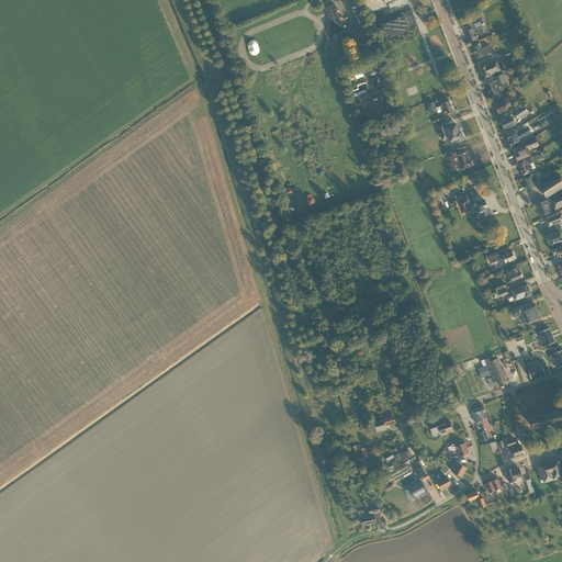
[(340,31),(344,37),(347,36),(335,3),(325,8),(330,23),(327,24),(330,35),(340,31)]
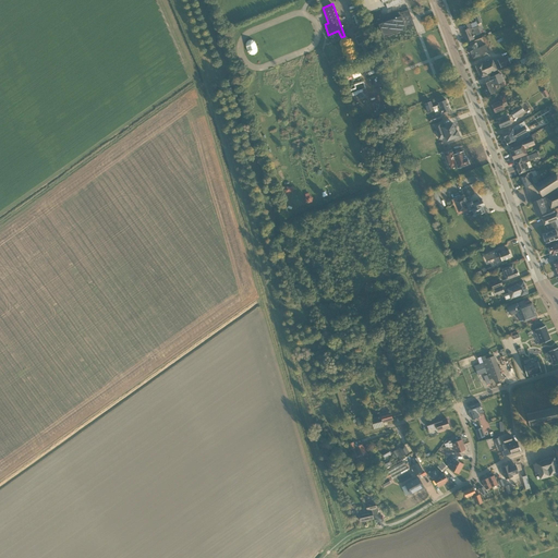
[(379,24),(384,37),(405,28),(414,25),(409,10),(400,12),(400,11),(385,17),(386,22),(379,24)]
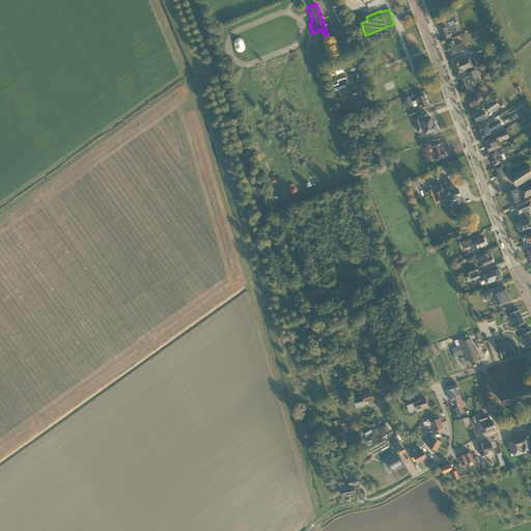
[(453,20),(445,23),(446,27),(440,29),(444,39),(451,36),(450,34),(452,33),(450,27),(455,25),(454,23),(453,20)]
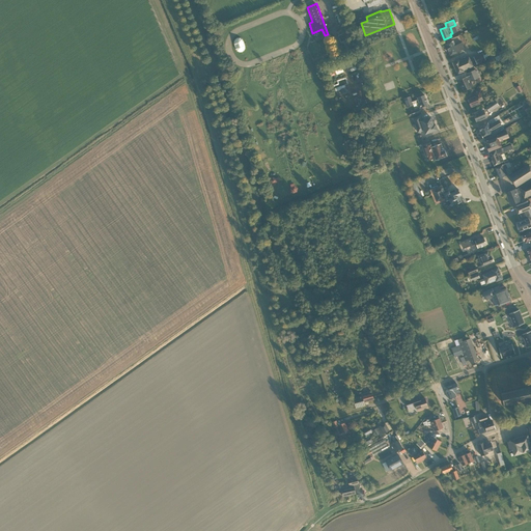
[(387,31),(392,47),(375,52),(379,59),(386,57),(388,63),(407,58),(402,47),(406,46),(401,33),(398,34),(396,28),(387,31)]
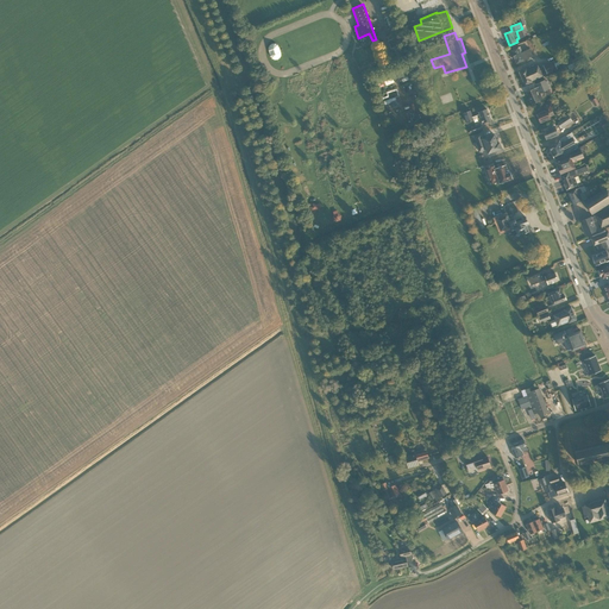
[(395,38),(388,41),(391,49),(399,46),(395,38)]
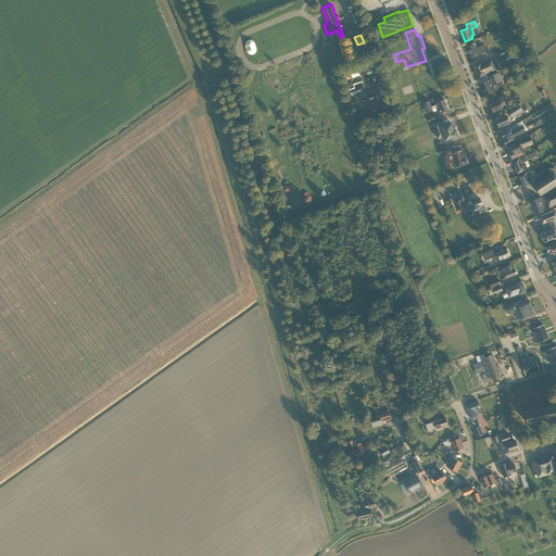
[(483,45),(477,48),(475,42),(467,46),(471,58),(478,55),(478,54),(487,51),(483,45)]
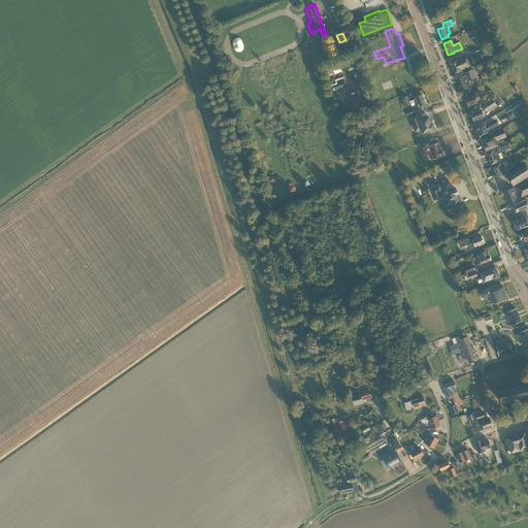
[(489,59),(497,55),(495,52),(495,51),(487,54),(489,59)]
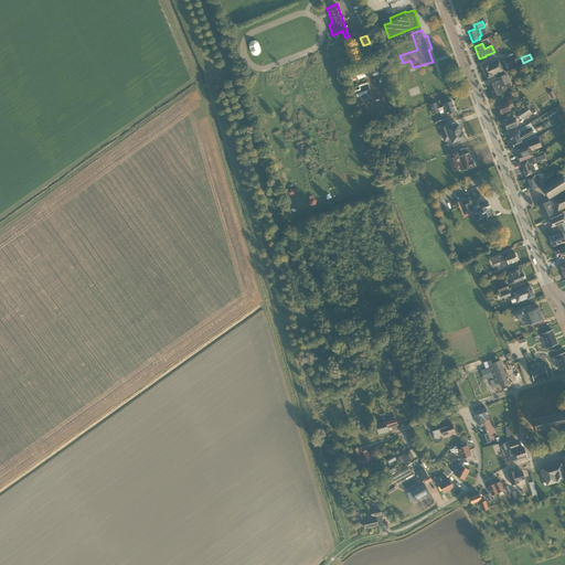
[(504,62),(500,63),(499,61),(489,65),(488,64),(481,67),(487,78),(493,76),(493,75),(503,71),(503,70),(508,67),(508,68),(518,64),(513,56),(504,61),(504,62)]
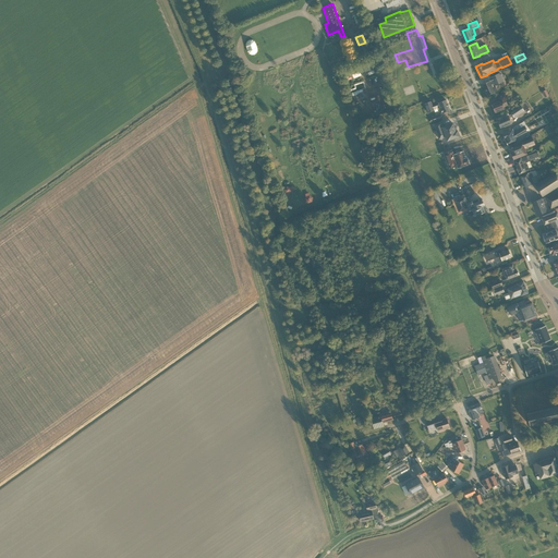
[(352,72),(354,79),(361,75),(359,69),(352,72)]
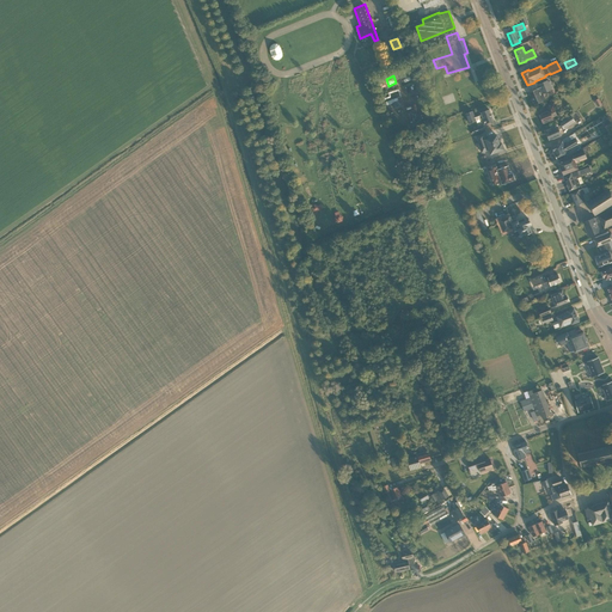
[(530,92),(534,104),(545,99),(543,93),(552,90),(548,80),(538,84),(539,87),(530,92)]
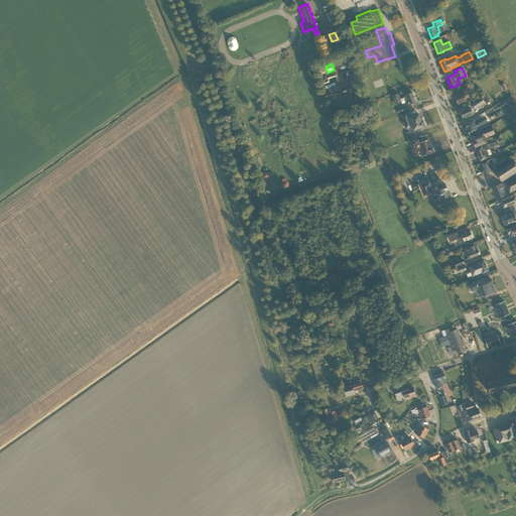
[(469,94),(468,94),(466,89),(467,89),(466,87),(461,89),(462,91),(463,93),(455,96),(458,104),(467,101),(466,99),(470,97),(469,94)]
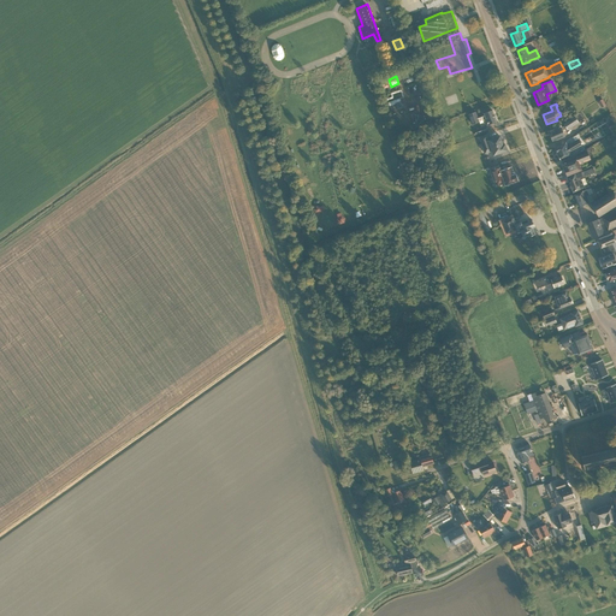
[(486,118),(489,124),(497,122),(492,110),(484,113),(477,116),(475,112),(468,114),(473,124),(479,122),(479,120),(486,118)]
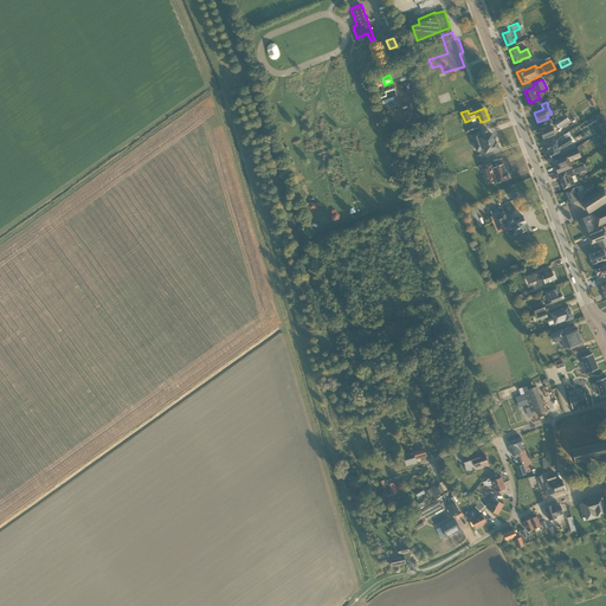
[(554,129),(558,128),(559,128),(569,121),(565,114),(554,122),(555,124),(552,126),(540,130),(543,140),(555,134),(554,129)]
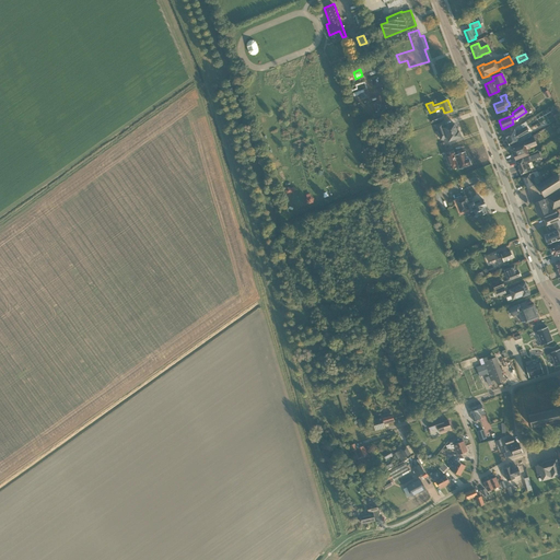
[(444,127),(443,123),(435,125),(441,139),(447,137),(448,141),(461,137),(459,131),(457,131),(455,124),(444,127)]
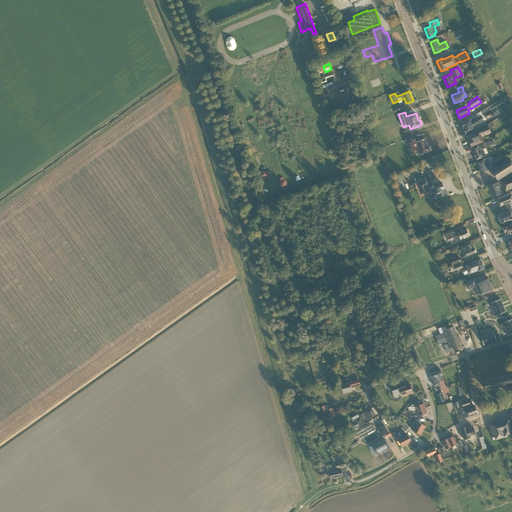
[(473,124),(482,118),(481,116),(475,120),(475,119),(472,121),(471,119),(461,123),(464,128),(473,124)]
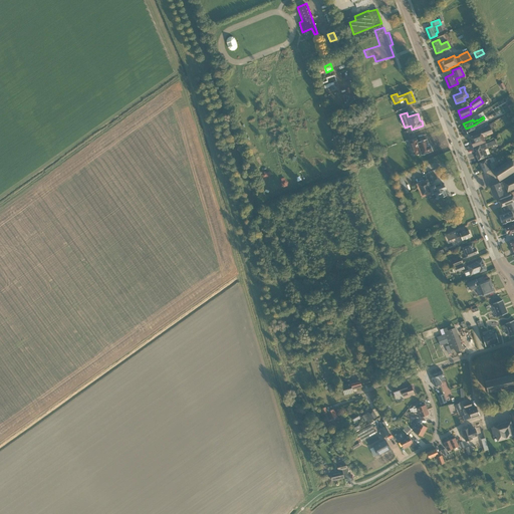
[(475,124),(466,129),(468,134),(477,130),(476,126),(486,121),(484,118),(475,124)]
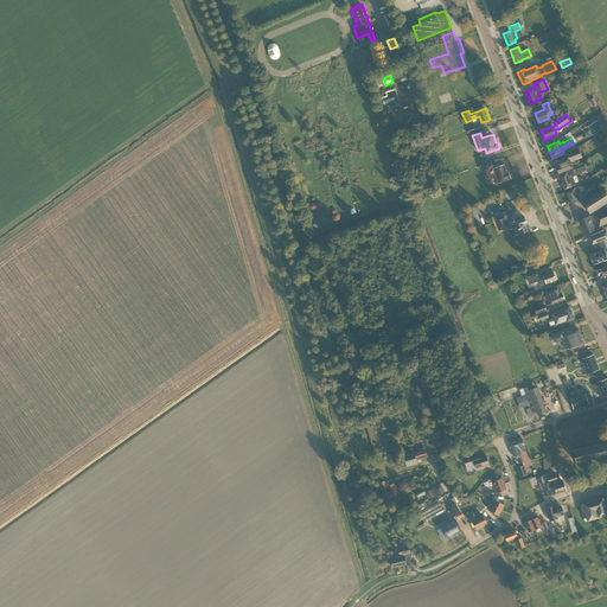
[(573,167),(570,161),(582,157),(579,148),(567,153),(568,155),(554,161),(558,173),(573,167)]
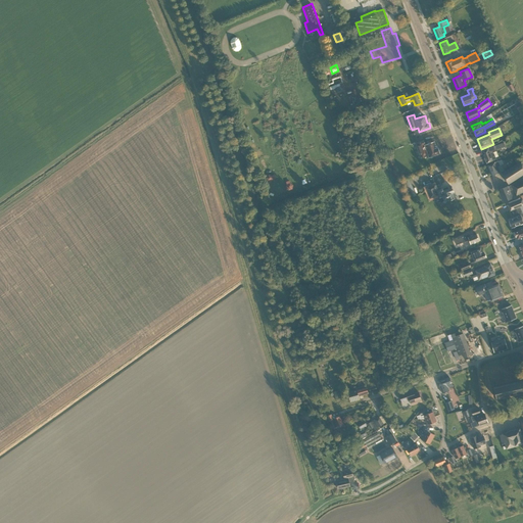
[(425,145),(423,140),(417,142),(422,156),(428,154),(429,157),(439,153),(437,148),(436,148),(434,142),(425,145)]
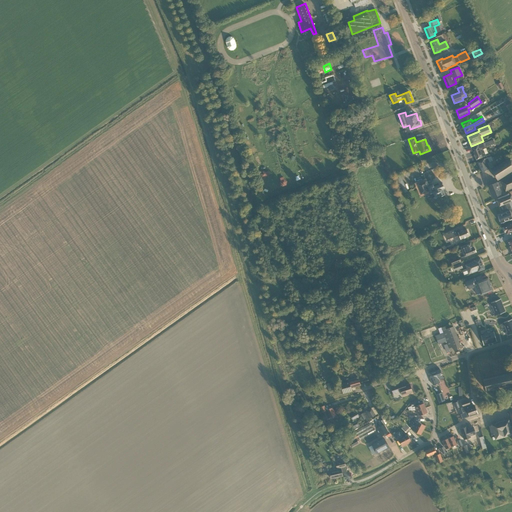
[(483,149),(482,149),(482,148),(485,147),(483,143),(478,145),(471,147),(476,159),(481,157),(486,156),(483,149)]
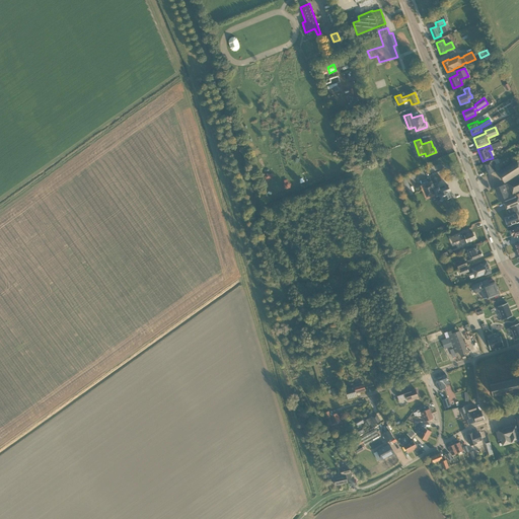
[(484,164),(489,174),(497,171),(494,165),(496,164),(494,160),(492,160),(484,164)]
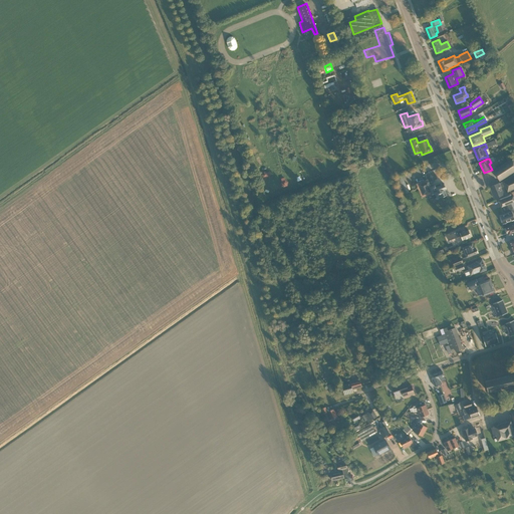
[(513,176),(503,182),(505,186),(508,192),(513,189),(513,162),(512,160),(493,171),(499,181),(513,173),(513,175),(513,176)]
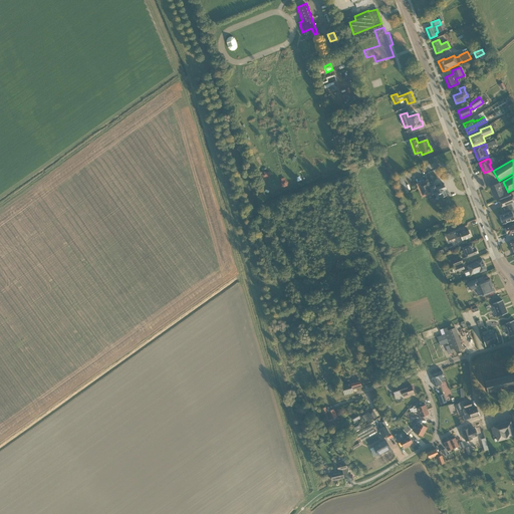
[(440,183),(429,187),(427,182),(419,185),(423,195),(431,192),(433,199),(441,196),(441,197),(447,195),(445,190),(446,189),(444,184),(441,185),(440,183)]
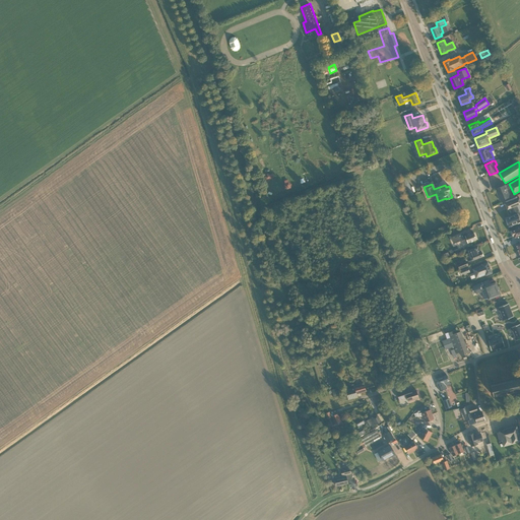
[(507,190),(511,188),(509,184),(505,185),(495,189),(500,201),(510,197),(507,190)]
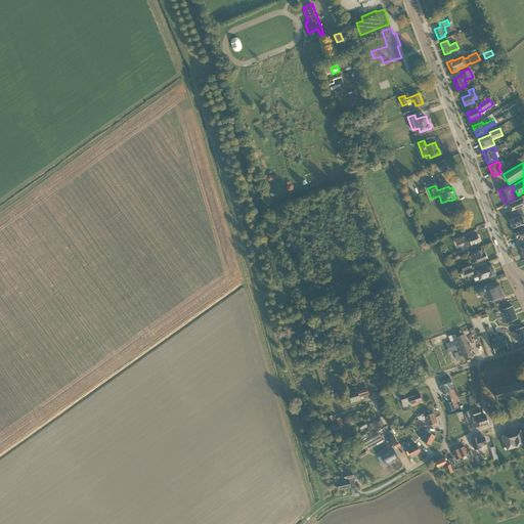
[(523,214),(523,215),(521,207),(523,205),(523,201),(523,199),(509,205),(511,211),(518,208),(521,216),(510,220),(513,228),(523,223),(523,222),(523,220),(523,219),(523,214)]
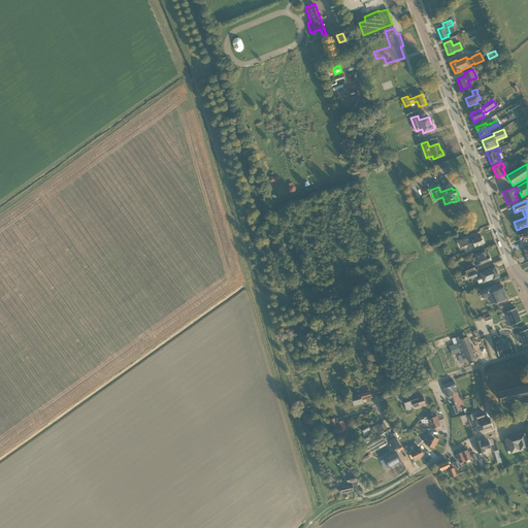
[(527,239),(527,229),(526,231),(527,232),(519,234),(521,239),(522,239),(523,241),(526,240),(526,241),(527,239)]
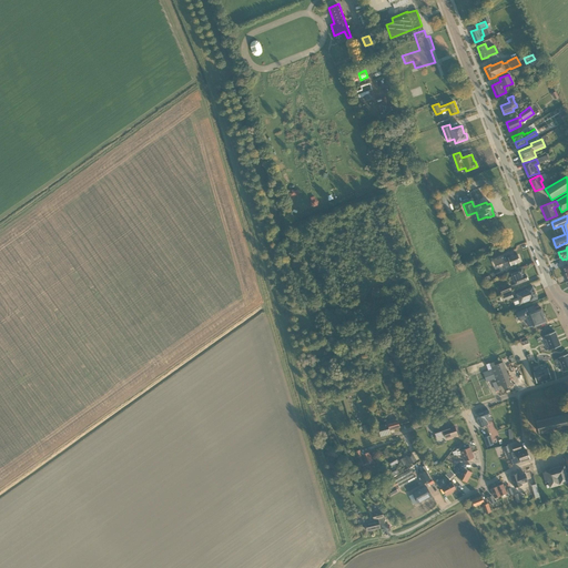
[(509,262),(511,265),(520,262),(517,254),(514,255),(514,254),(510,255),(509,254),(505,255),(505,254),(493,260),(494,263),(495,265),(504,262),(505,264),(509,262)]
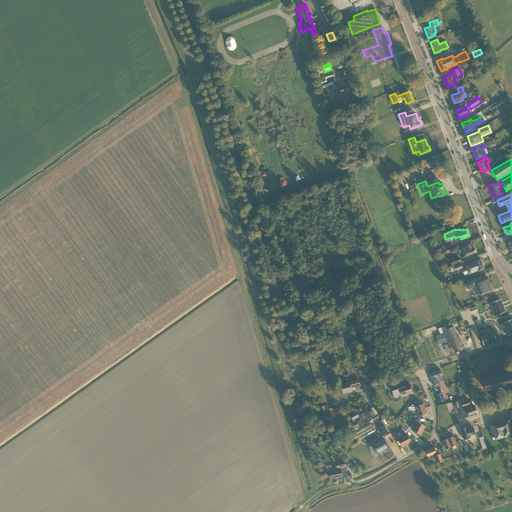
[(474,247),(472,248),(470,243),(461,247),(465,256),(476,252),(474,247)]
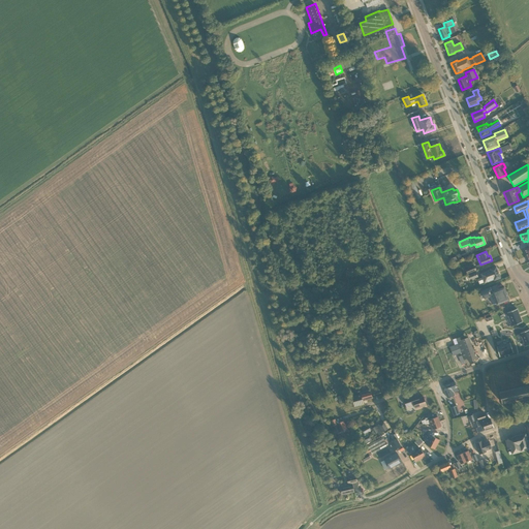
[(494,280),(500,278),(496,267),(490,269),(490,270),(480,274),(485,283),(494,279),(494,280)]
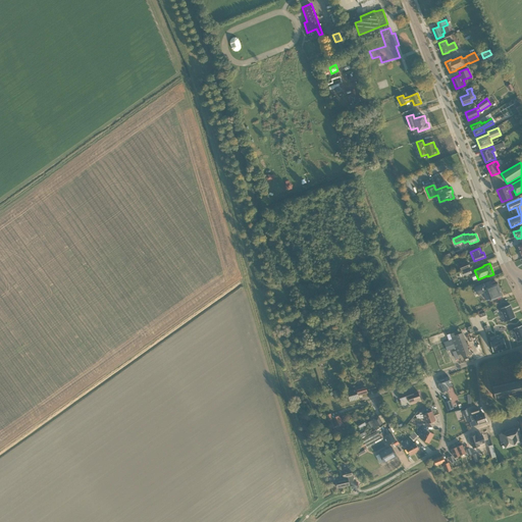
[(462,271),(464,276),(472,273),(470,268),(462,271)]
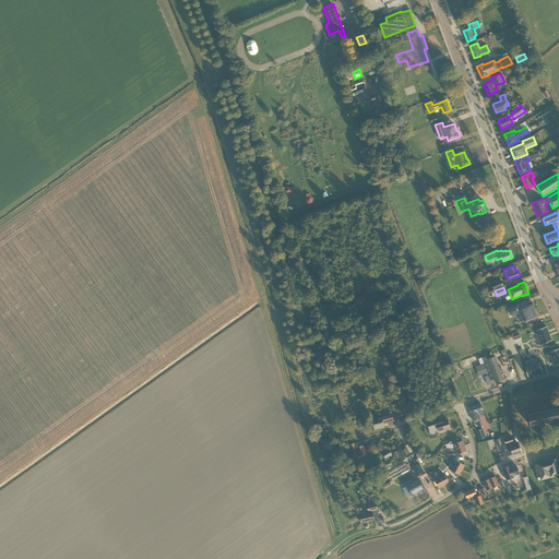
[(533,302),(520,308),(518,302),(508,307),(512,316),(518,313),(521,321),(524,320),(525,321),(538,317),(533,302)]
